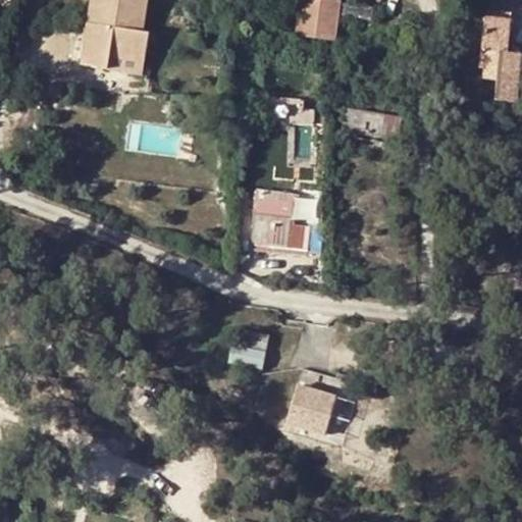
[(91,0),(82,64),(106,67),(112,28),(141,32),(144,0),(91,0)]
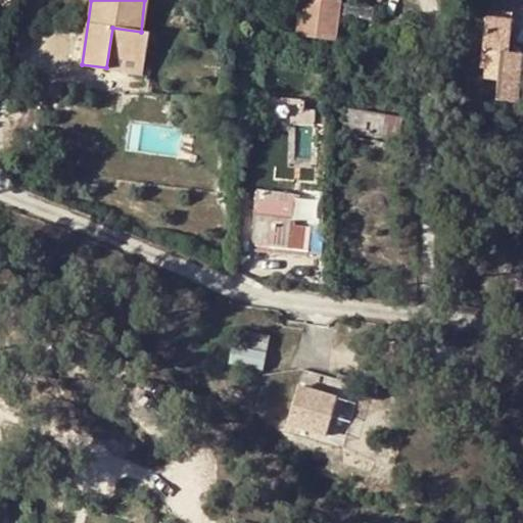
[(337,2),(321,0),(302,0),(298,32),(332,37),(337,2)]
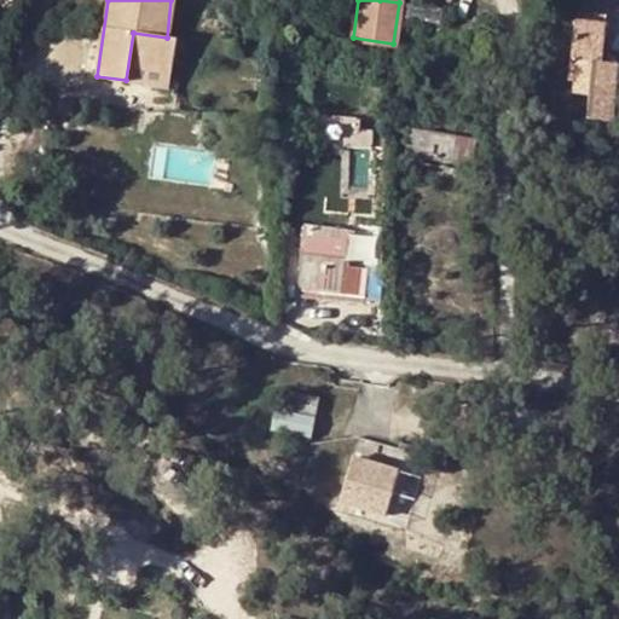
[(609,119),(615,64),(601,62),(606,15),(574,11),(566,91),(586,92),(585,117),(609,119)]
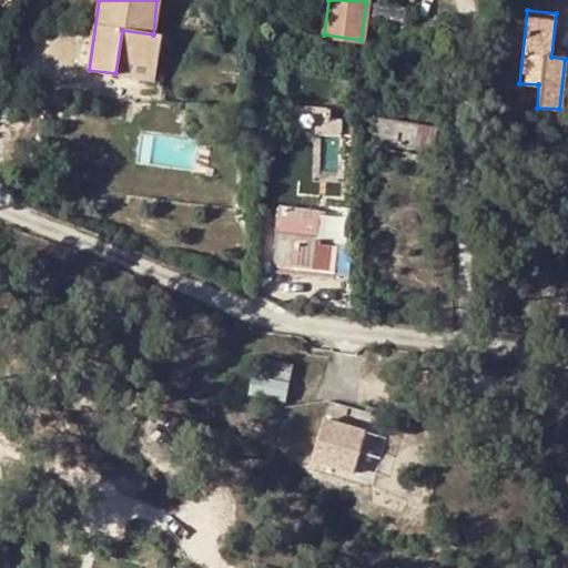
[(152,79),(159,34),(153,34),(122,30),(115,73),(152,79)]
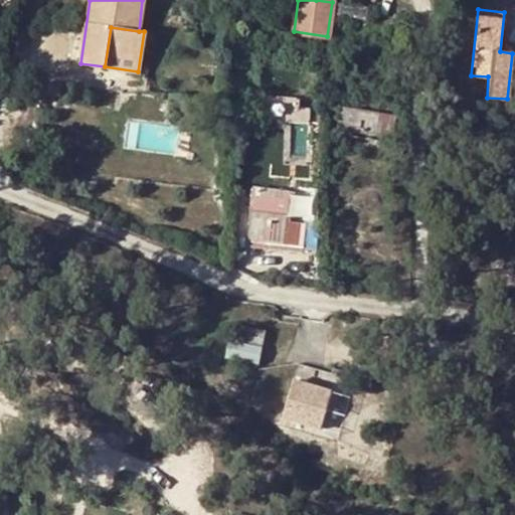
[(271,120),(275,103),(240,95),(234,114),(271,120)]
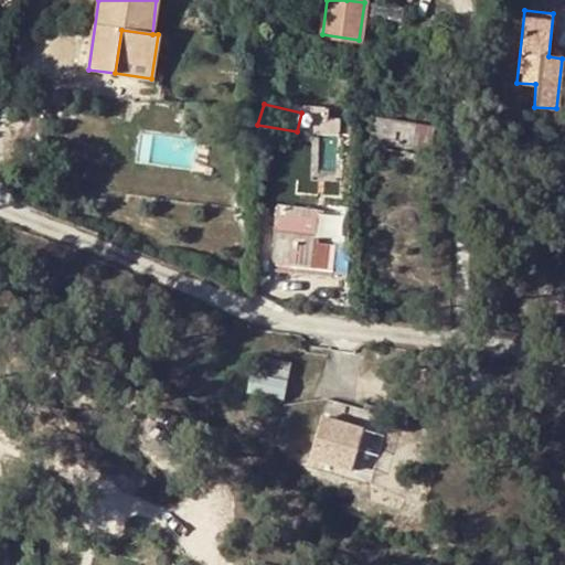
[(510,130),(511,117),(484,116),(484,129),(510,130)]
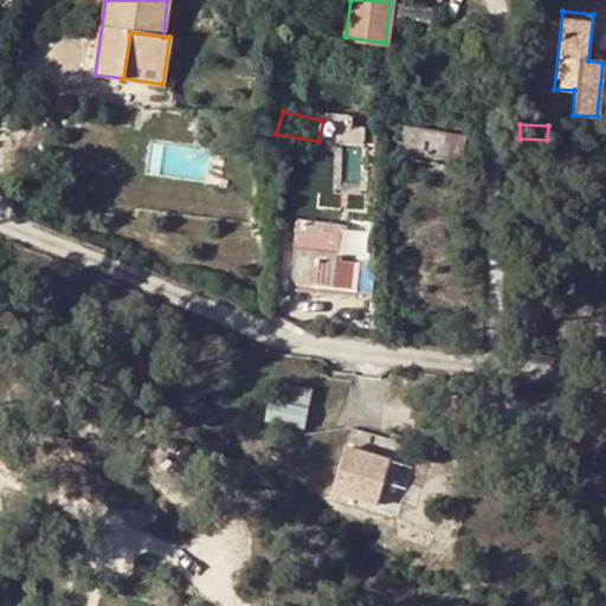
[(457,159),(461,134),(399,126),(394,149),(457,159)]
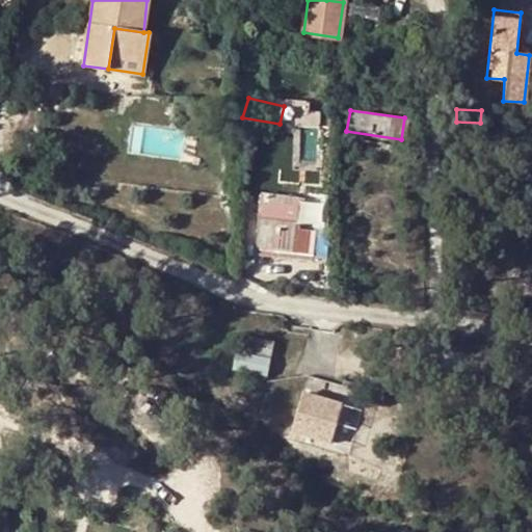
[(317,124),(318,111),(298,111),(297,123),(317,124)]
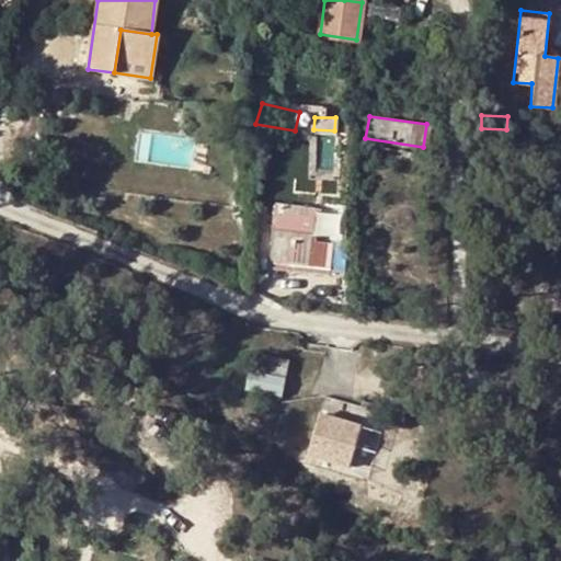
[(347,265),(346,203),(322,203),(322,237),(333,237),(333,265),(347,265)]
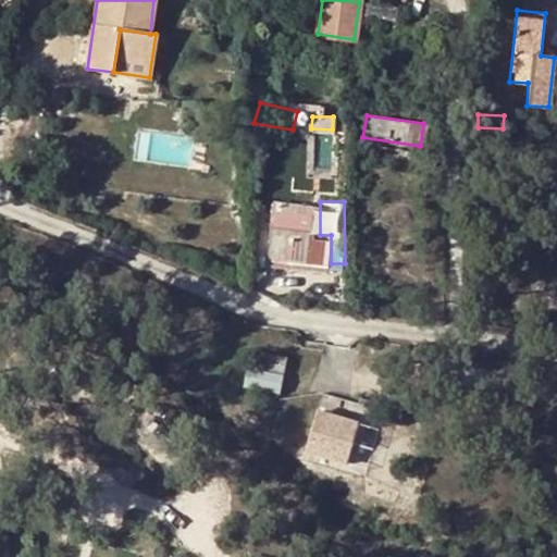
[(309,208),(273,203),(271,221),(307,226),(309,208)]
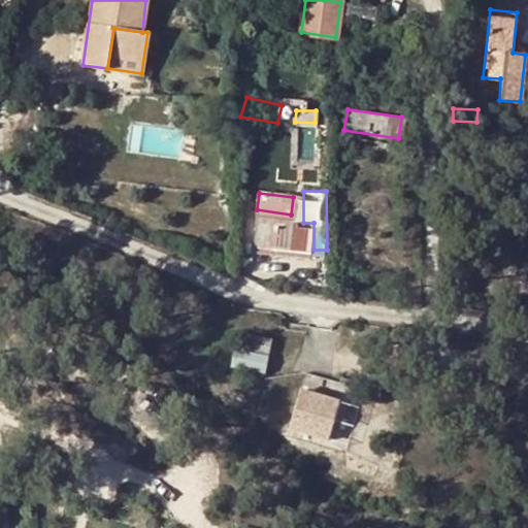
[(306,252),(308,229),(295,228),(289,227),(291,215),(257,209),(253,243),(306,252)]
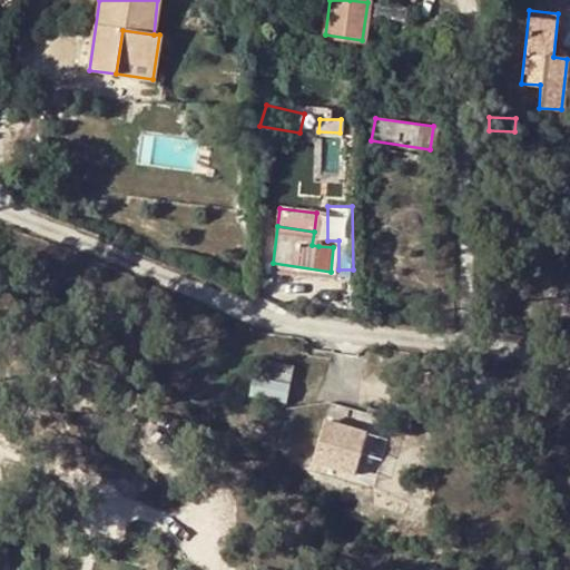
[(331,272),(273,263),(273,272),(328,279),(331,272)]
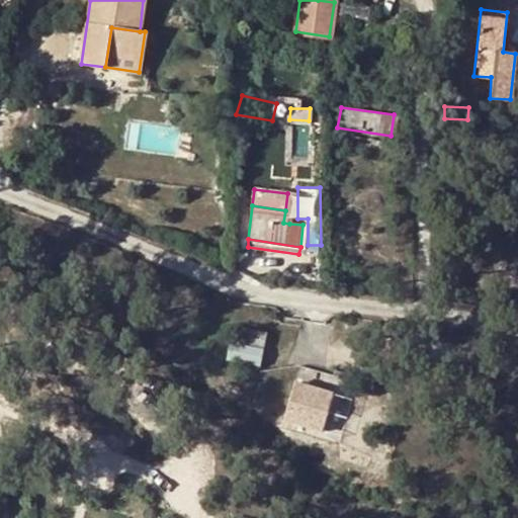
[(238,343),(264,349),(267,335),(241,329),(238,343)]
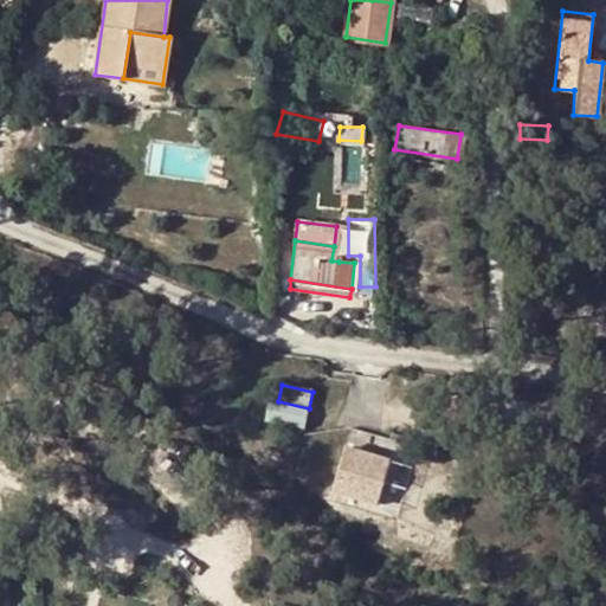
[(375,503),(388,459),(345,447),(336,477),(352,481),(347,495),(375,503)]
